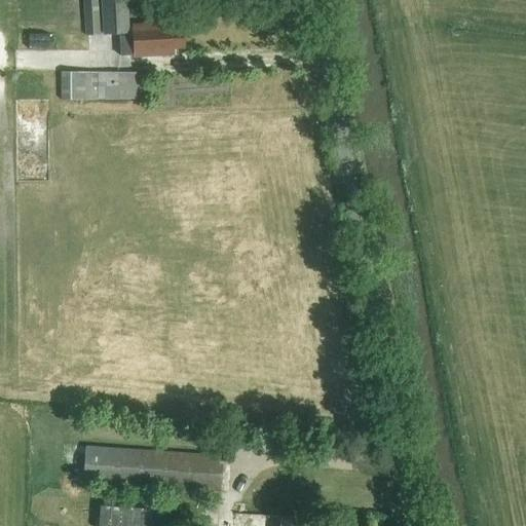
[(82,0),(85,36),(101,35),(98,0),(82,0)]
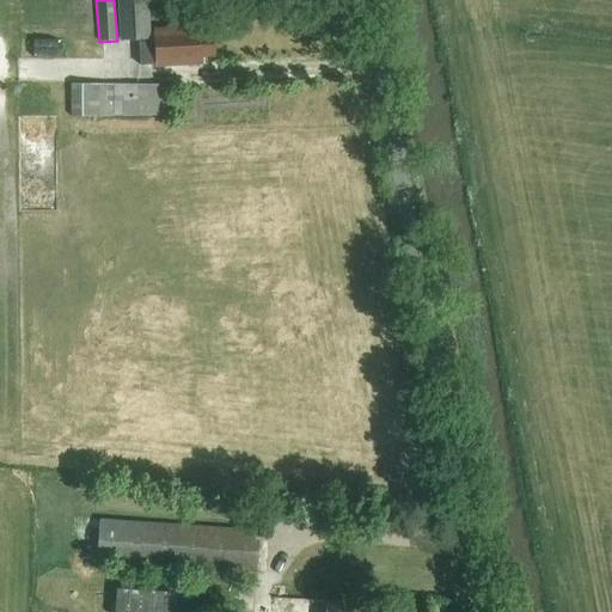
[(147,0),(115,0),(118,41),(139,38),(141,65),(157,63),(157,67),(202,63),(202,56),(214,55),(213,32),(201,34),(201,26),(154,30),(154,37),(150,38),(147,0)]
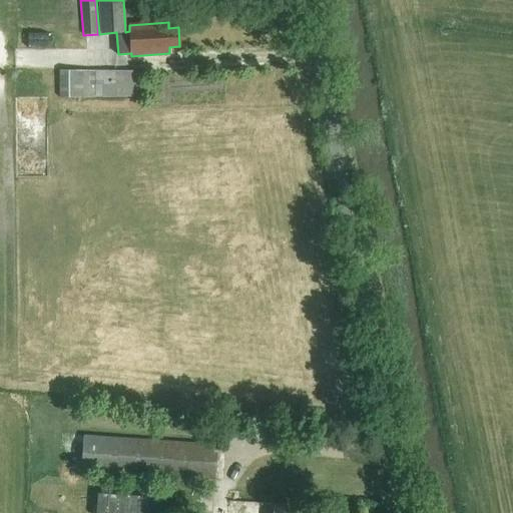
[(58,70),(59,97),(132,96),(132,69),(58,70)]
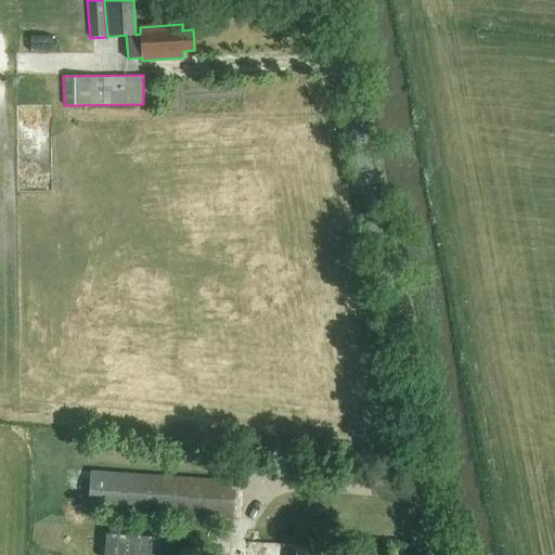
[(89,470),(87,510),(231,520),(234,480),(89,470)]
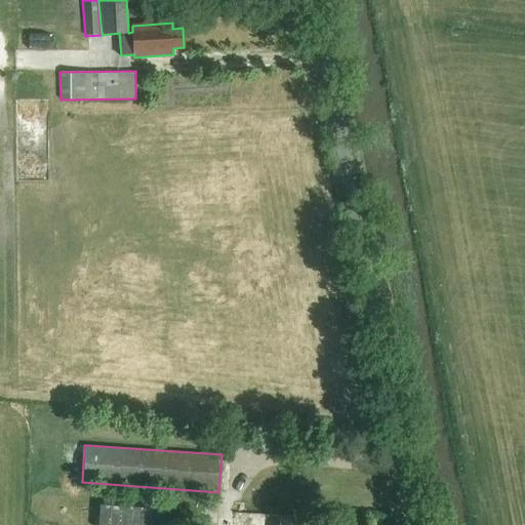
[(99,505),(98,524),(160,524),(161,508),(99,505)]
